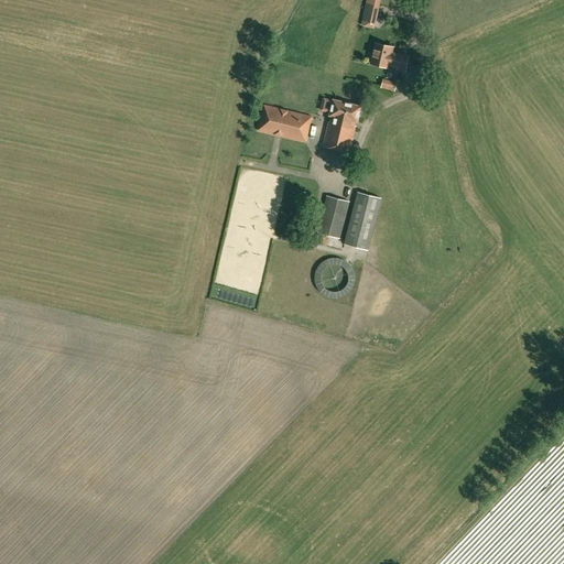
[(375,28),(377,21),(362,18),(361,24),(375,28)]
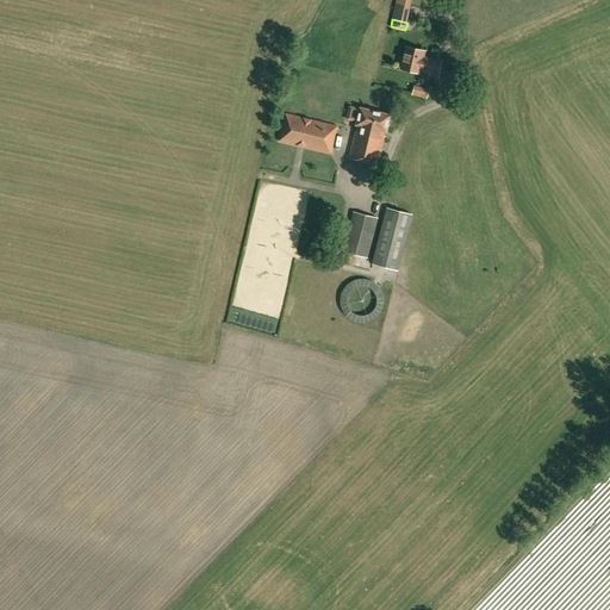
[(408,45),(402,68),(419,72),(422,66),(431,68),(430,74),(439,76),(442,60),(434,58),(423,56),(424,50),(408,45)]
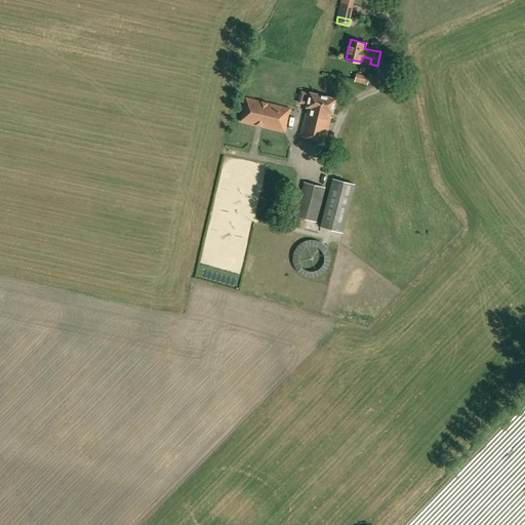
[(367,85),(369,77),(357,73),(355,82),(367,85)]
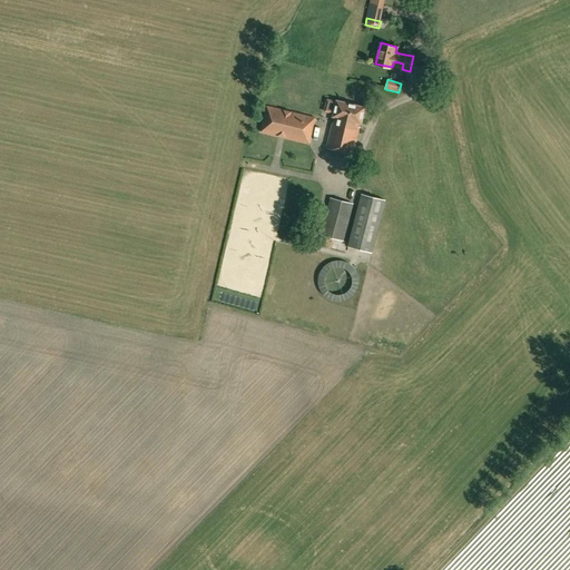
[(353,154),(360,127),(357,127),(357,123),(361,124),(365,108),(337,100),(333,116),(336,117),(335,125),(332,124),(326,147),(353,154)]
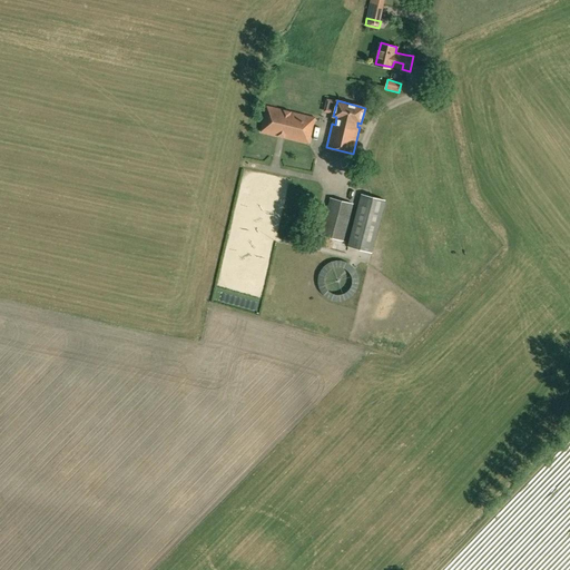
[(263,133),(277,136),(310,144),(316,117),(283,110),(283,109),(266,106),(261,131),(263,133)]
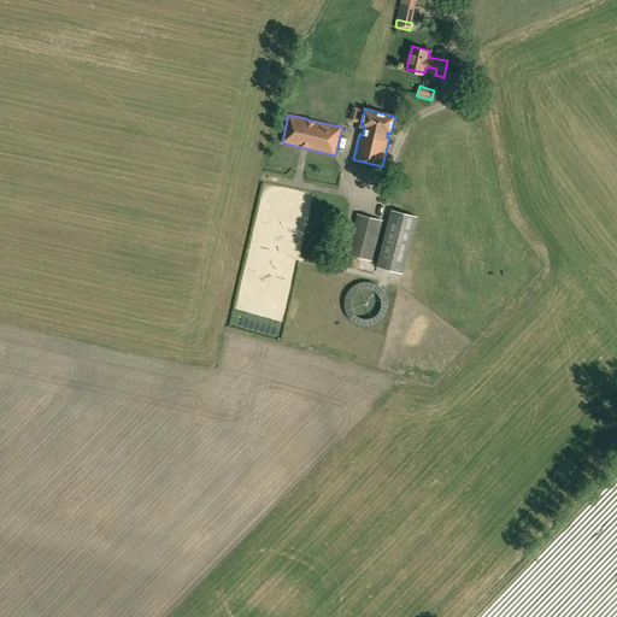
[(418,217),(391,210),(376,266),(403,274),(418,217)]
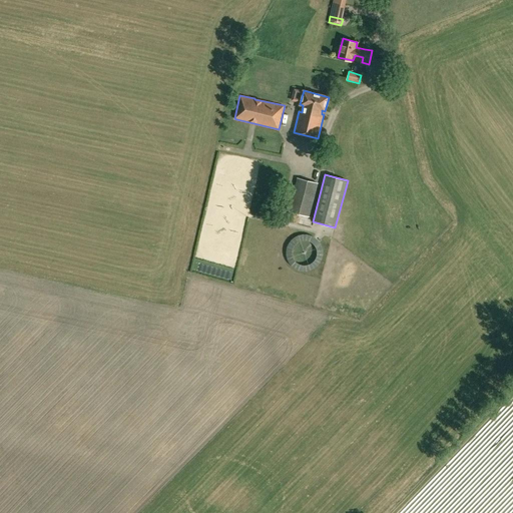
[(318,183),(297,177),(289,211),(310,216),(318,183)]
